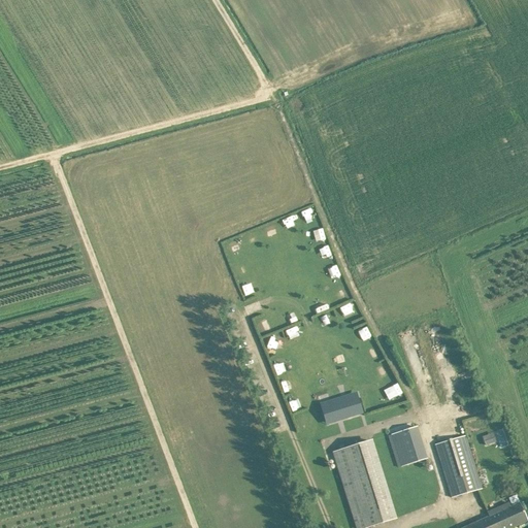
[(317,208),(307,211),(309,221),(320,218),(317,208)]
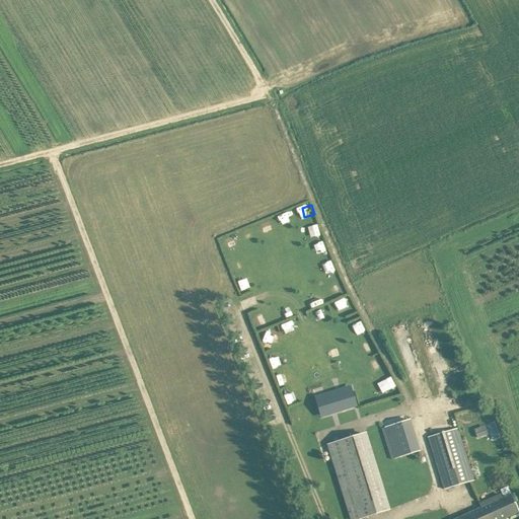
[(264,222),(267,230),(276,227),(273,219),(264,222)]
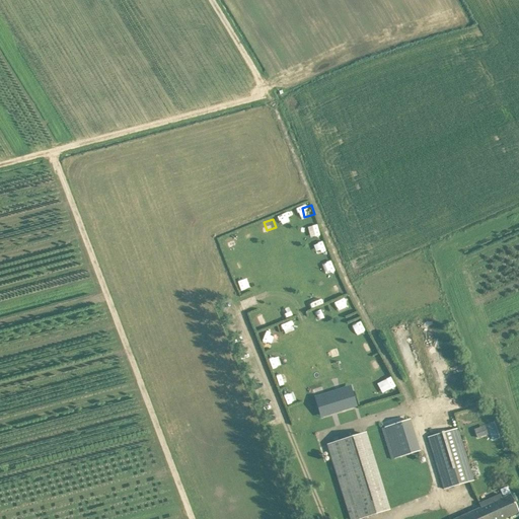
[(255,225),(246,228),(249,238),(258,235),(255,225)]
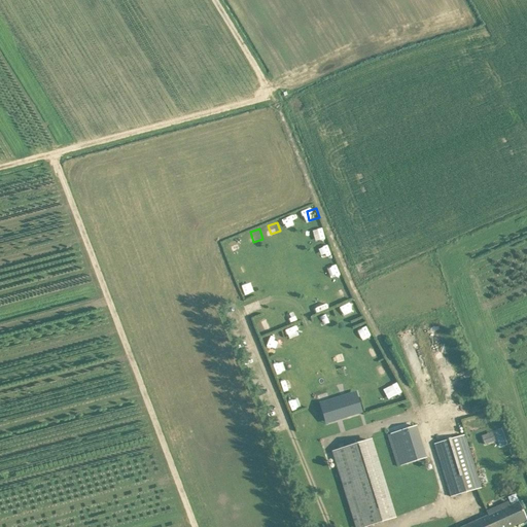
[(324,229),(315,232),(317,241),(326,238),(324,229)]
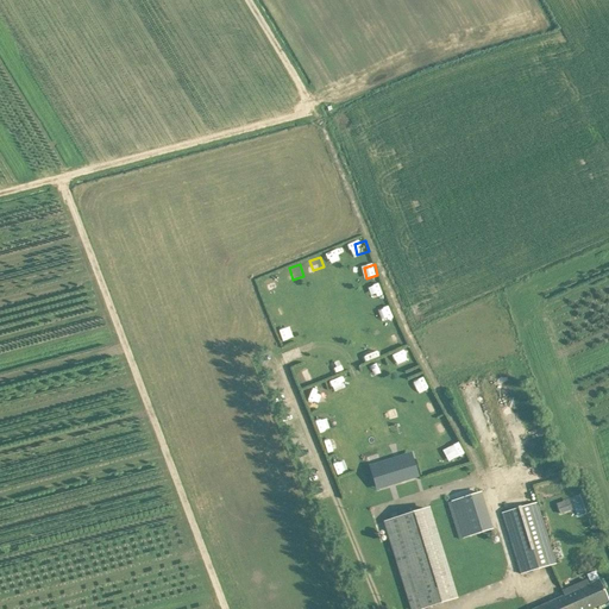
[(268,290),(278,287),(275,275),(264,278),(268,290)]
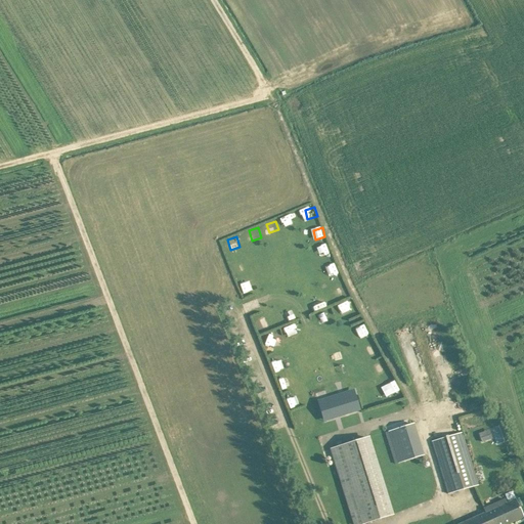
[(351,302),(341,305),(345,314),(354,311),(351,302)]
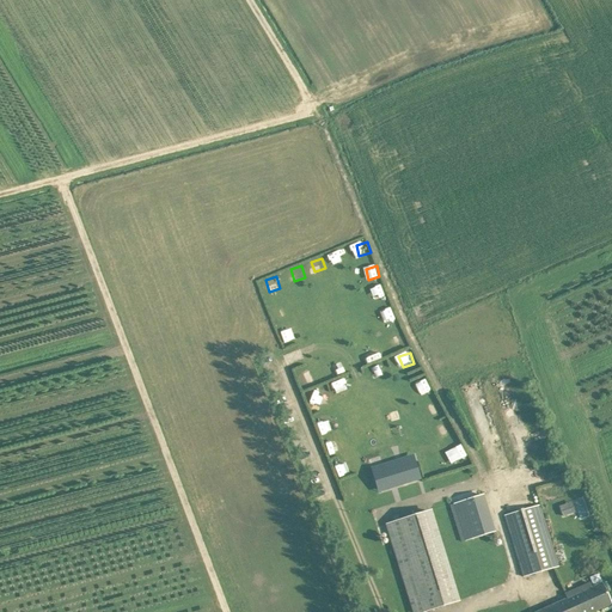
[(384,367),(372,368),(373,380),(385,379),(384,367)]
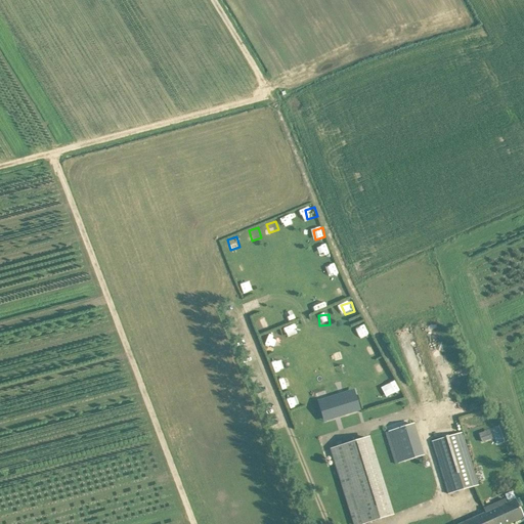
[(266,316),(257,321),(262,331),(270,325),(266,316)]
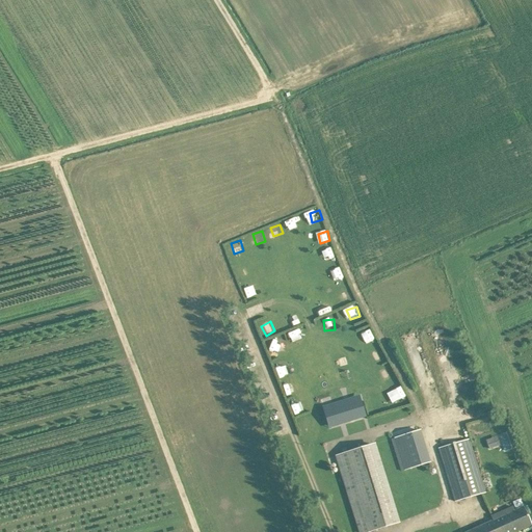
[(362,333),(364,342),(374,341),(373,330),(362,333)]
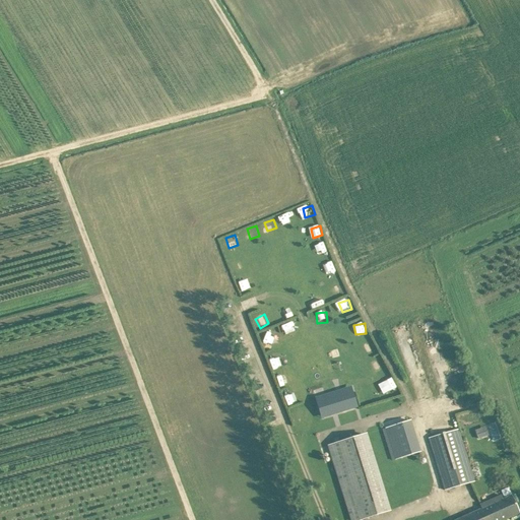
[(279,338),(276,328),(263,332),(266,342),(279,338)]
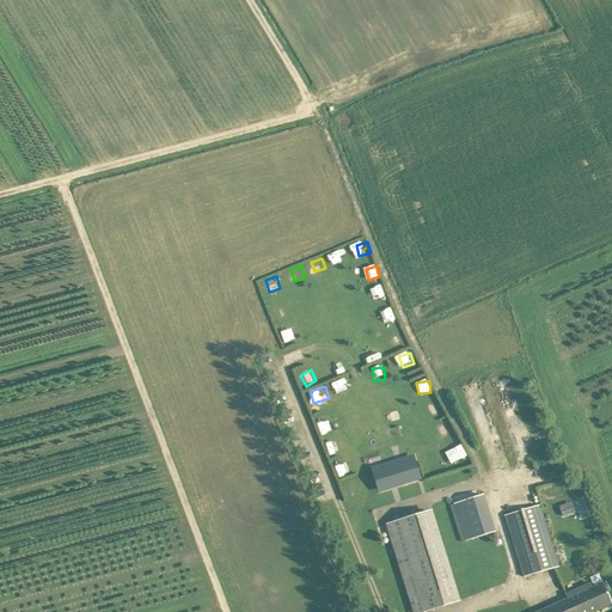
[(436,398),(426,405),(432,416),(442,409),(436,398)]
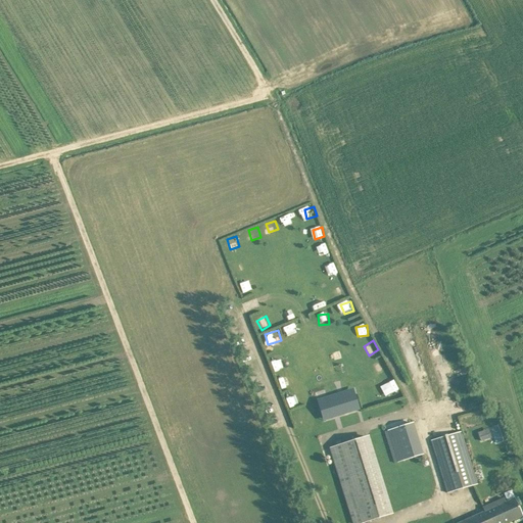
[(384,358),(374,363),(380,373),(390,368),(384,358)]
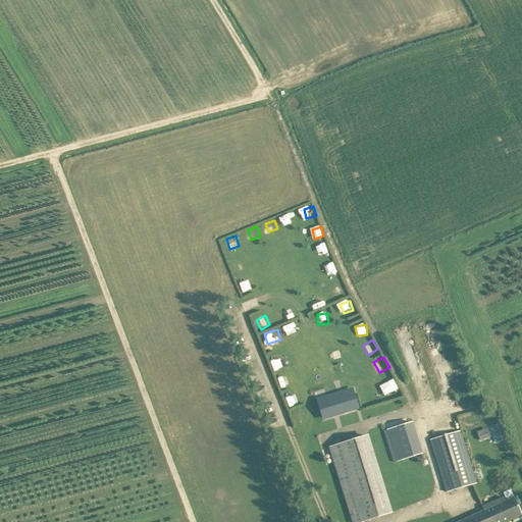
[(282,358),(274,360),(276,369),(285,367),(282,358)]
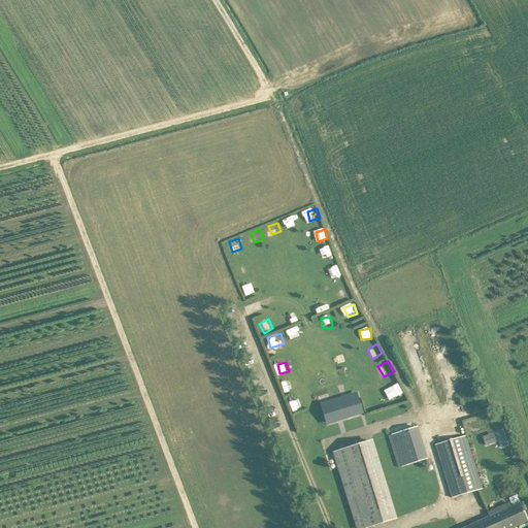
[(297,375),(287,378),(290,389),(300,387),(297,375)]
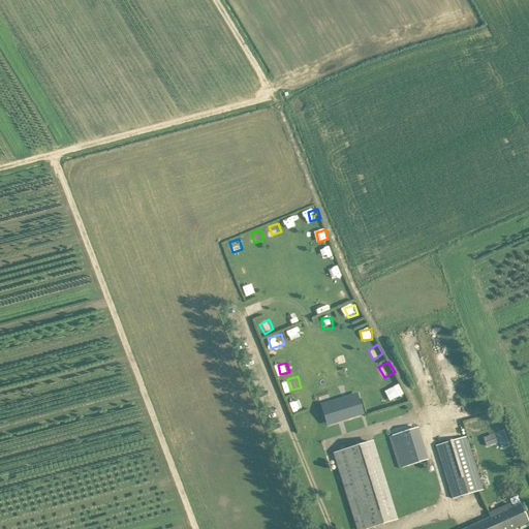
[(355,396),(332,404),(337,423),(361,414),(355,396)]
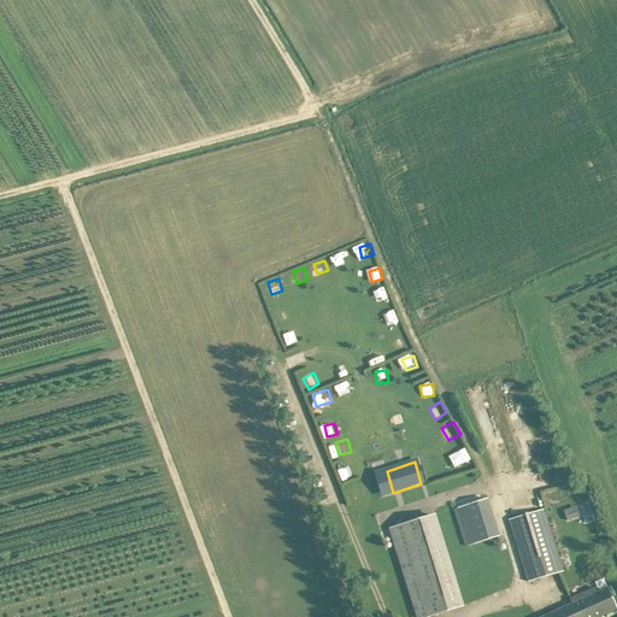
[(457,506),(469,545),(497,535),(485,497),(457,506)]
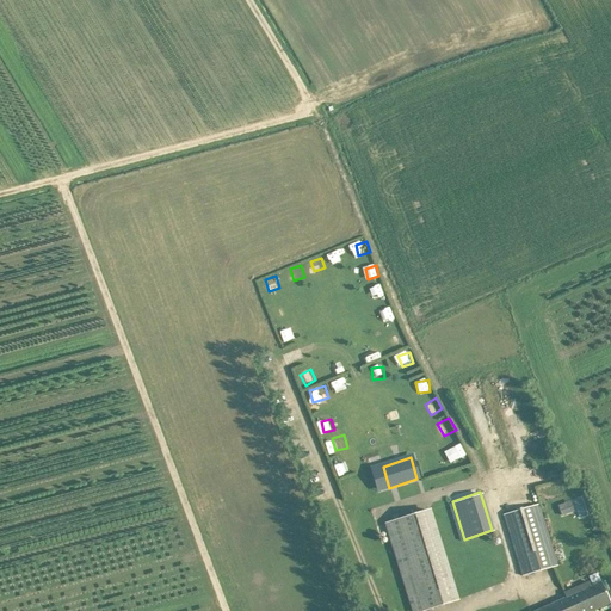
[(504,514),(523,575),(557,566),(539,504),(504,514)]
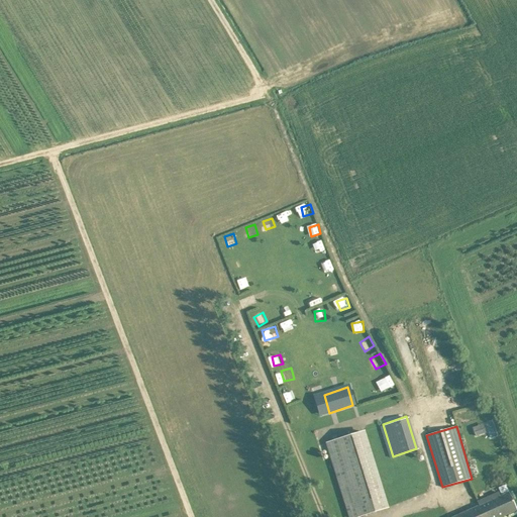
[(476,436),(481,434),(478,426),(472,428),(476,436)]
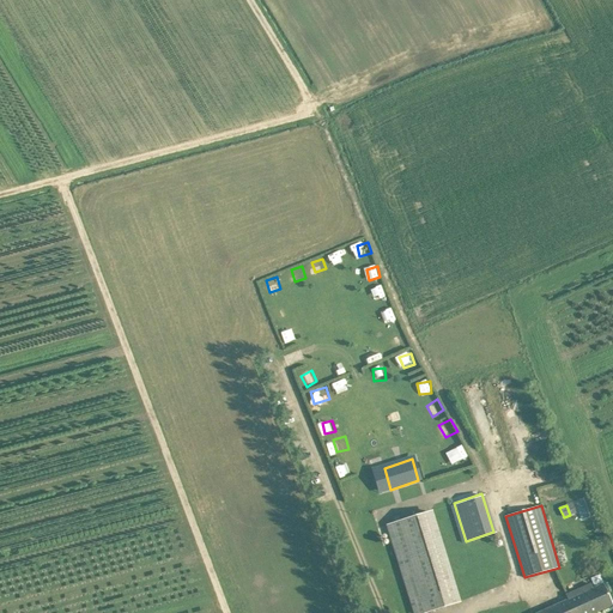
[(422,612),(457,602),(454,590),(430,513),(389,525),(416,612),(422,612)]
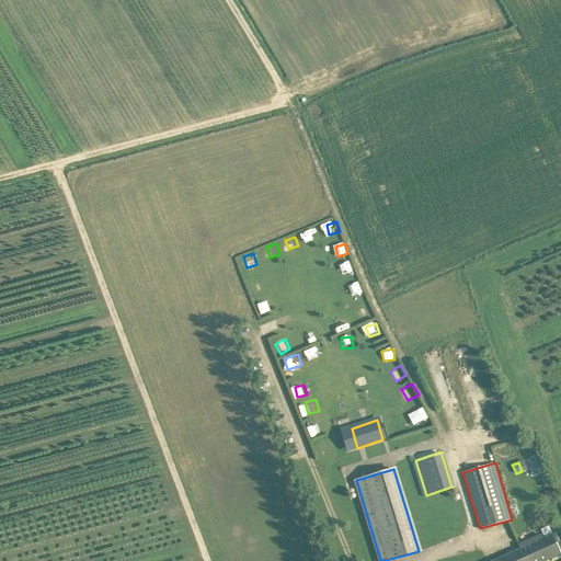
[(542,560),(560,553),(556,544),(552,534),(496,559),(491,560),(542,560)]
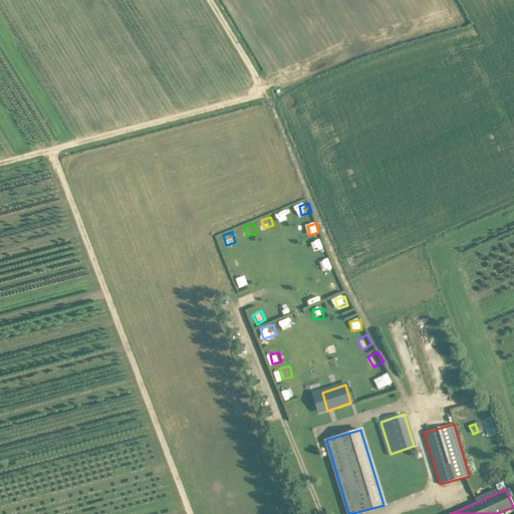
All buildings are outlined.
